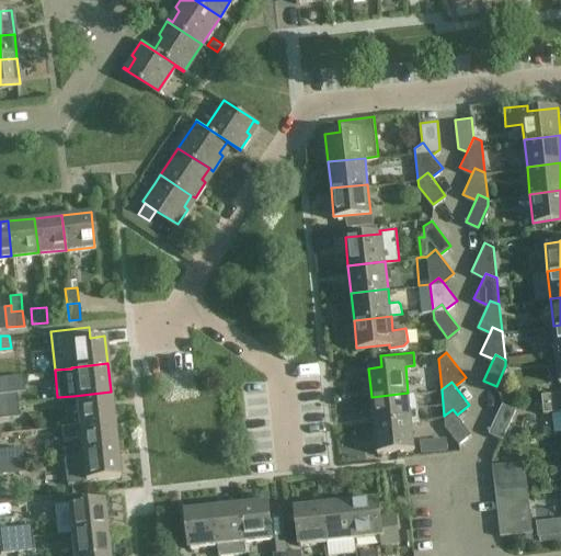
[(0,404),(16,403),(15,390),(0,392),(0,404)]
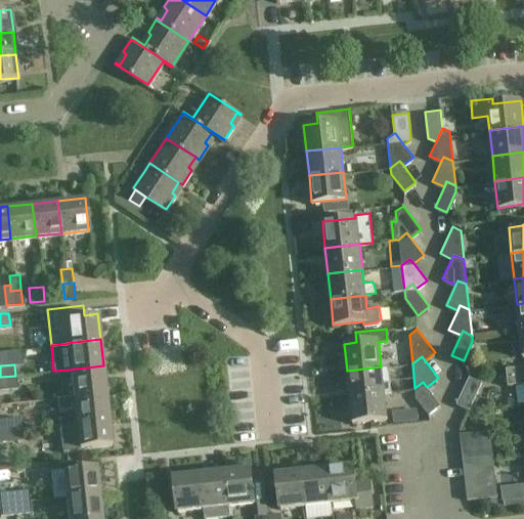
[(523,364),(507,368),(509,382),(523,380),(523,364)]
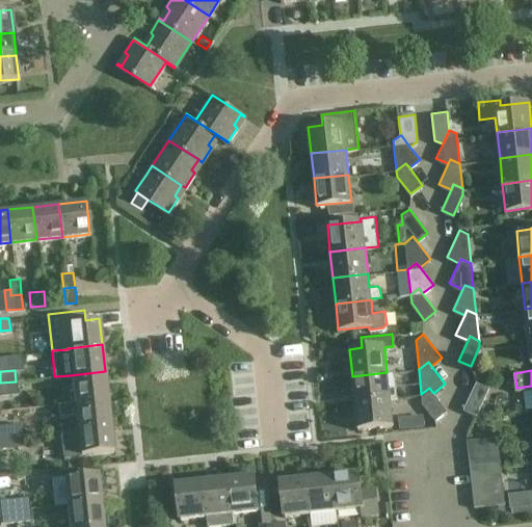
[(73,401),(107,397),(105,371),(70,375),(73,401)]
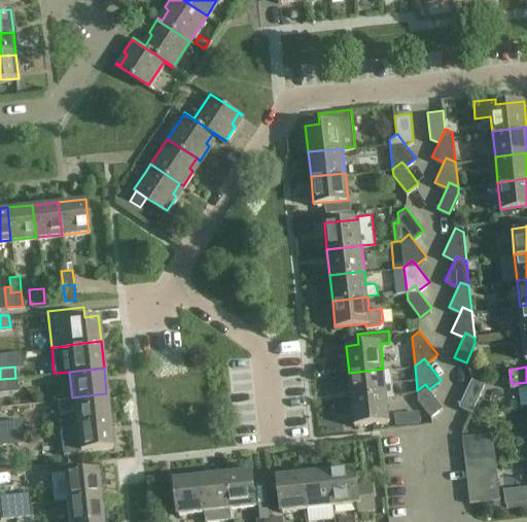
[(349,373),(351,397),(386,393),(383,369),(349,373)]
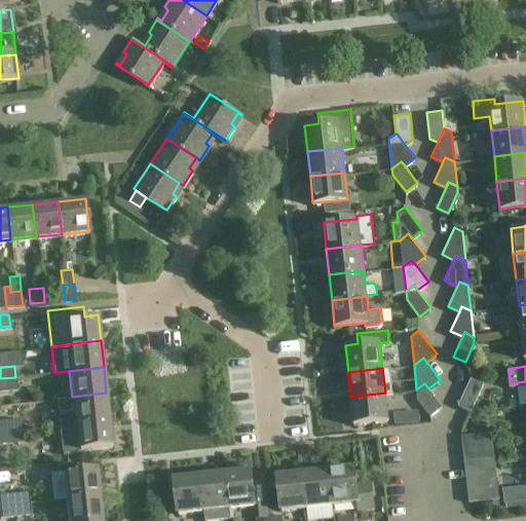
[(471,376),(466,385),(458,404),(471,410),(483,381),(471,376)]
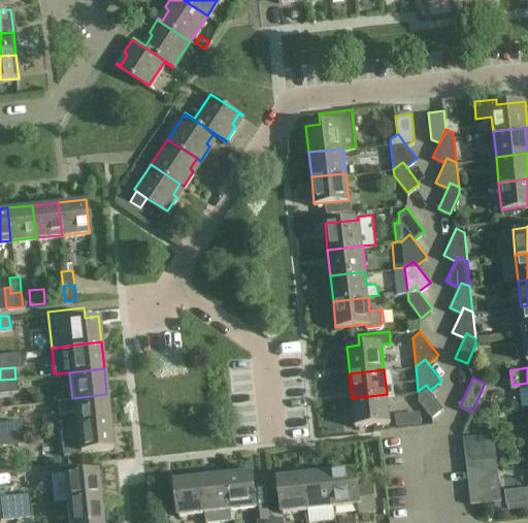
[(0,391),(17,389),(15,379),(0,380),(0,391)]
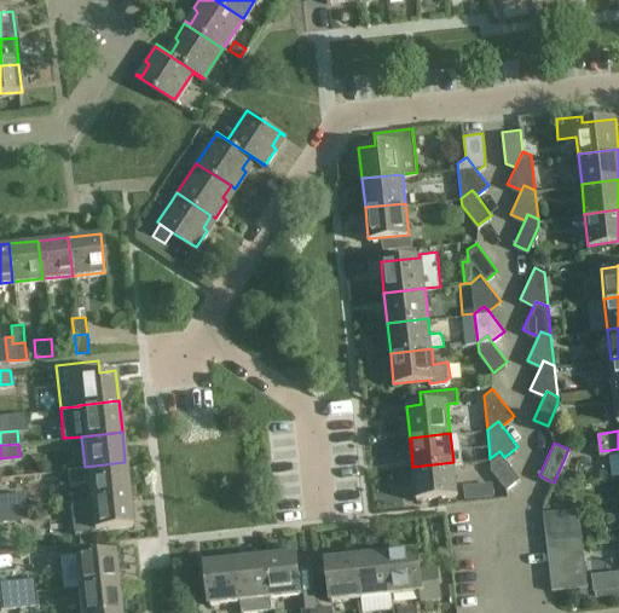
[(499,451),(490,458),(491,468),(505,487),(520,478),(504,457),(499,451)]
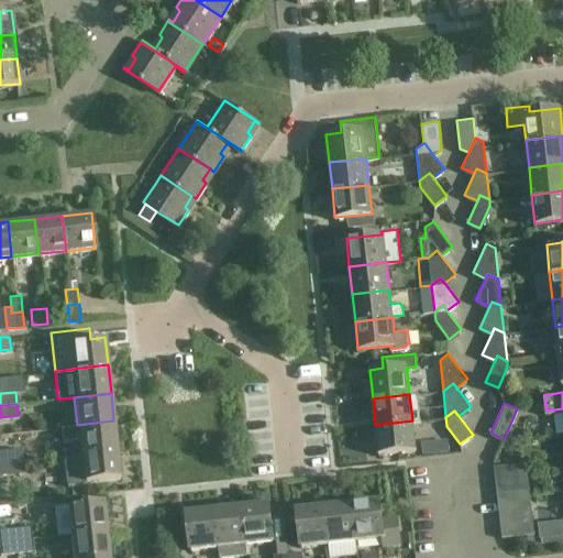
[(117,448),(113,420),(77,425),(61,427),(62,440),(78,438),(80,452),(117,448)]
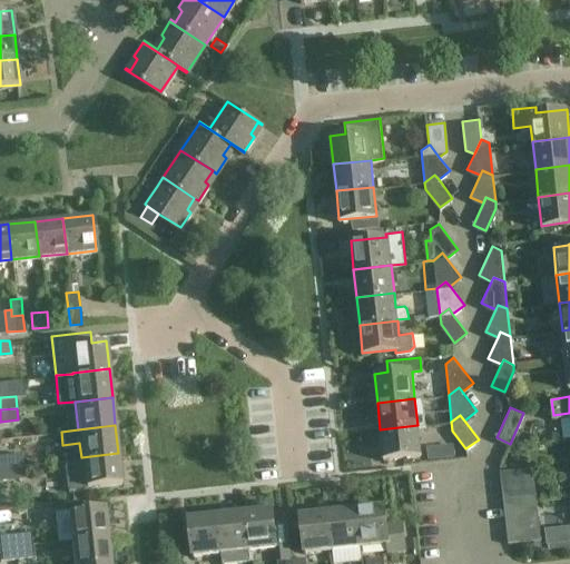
[(421,454),(418,425),(380,429),(383,458),(421,454)]
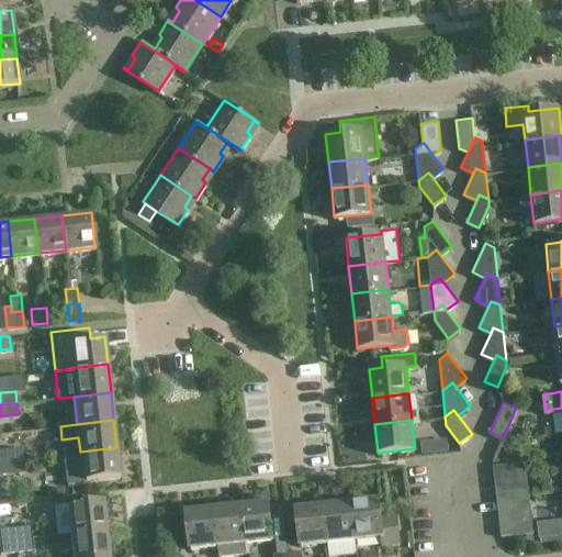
[(0,447),(0,459),(22,457),(21,445),(0,447)]
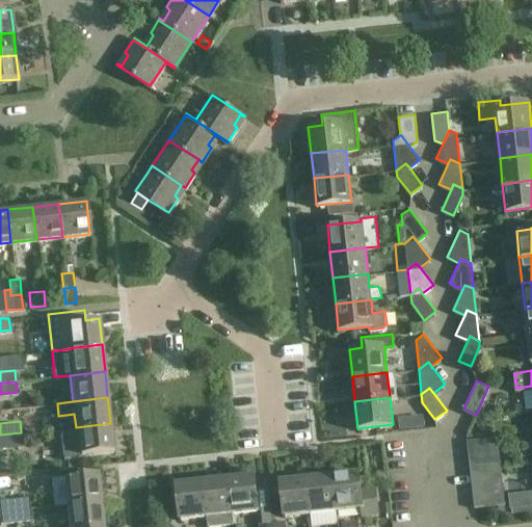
[(113,450),(110,423),(76,427),(60,428),(63,457),(80,455),(79,453),(113,450)]
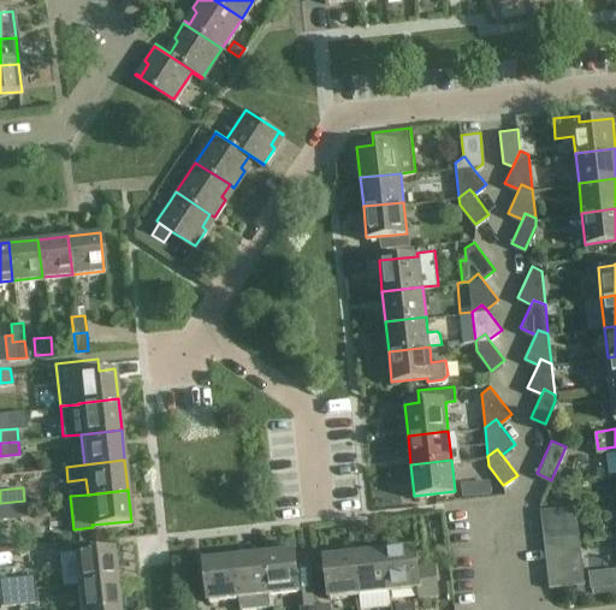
[(25,514),(24,501),(0,503),(0,525),(4,525),(4,517),(25,514)]
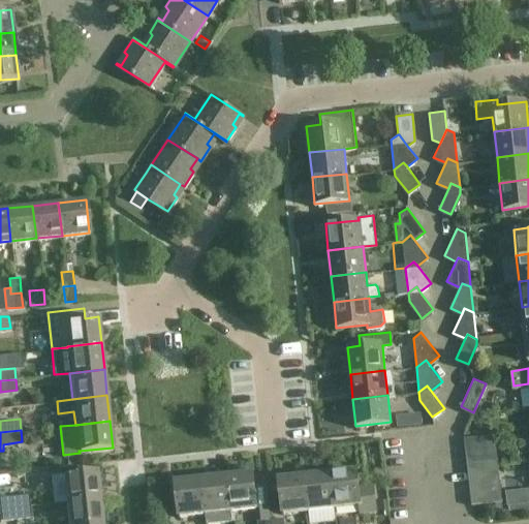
[(494,433),(464,436),(465,449),(496,445),(494,433)]
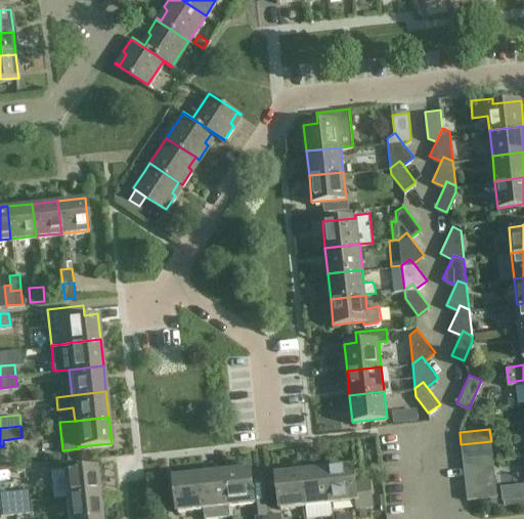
[(461,444),(463,460),(492,457),(491,441),(461,444)]
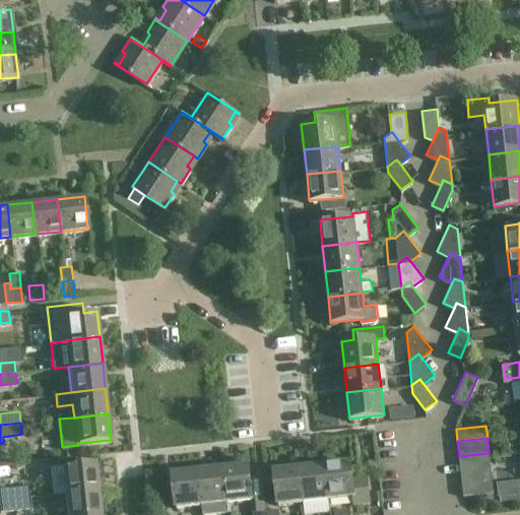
[(459,456),(459,459),(460,470),(491,467),(489,453),(459,456)]
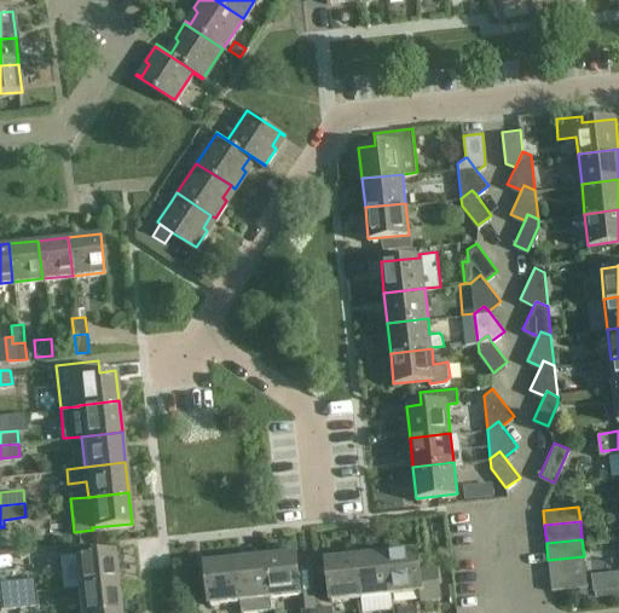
[(449,543),(438,544),(439,561),(451,560),(449,543)]
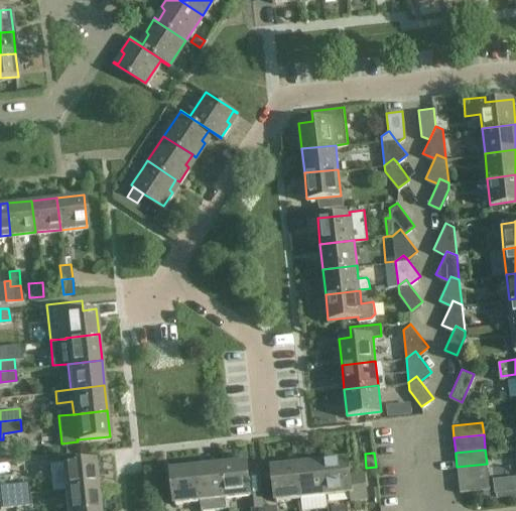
[(326,494),(350,492),(351,499),(367,497),(364,472),(350,473),(348,457),(321,460),(326,494)]
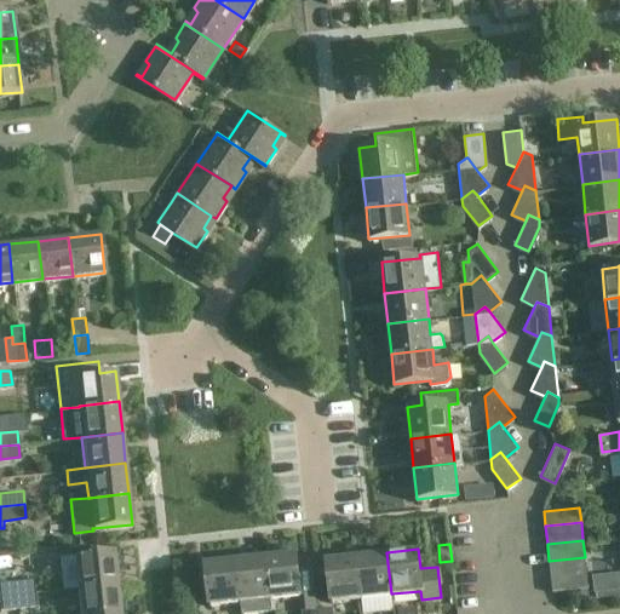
[(73,555),(73,556),(59,557),(62,587),(76,585),(116,581),(113,551),(73,555)]
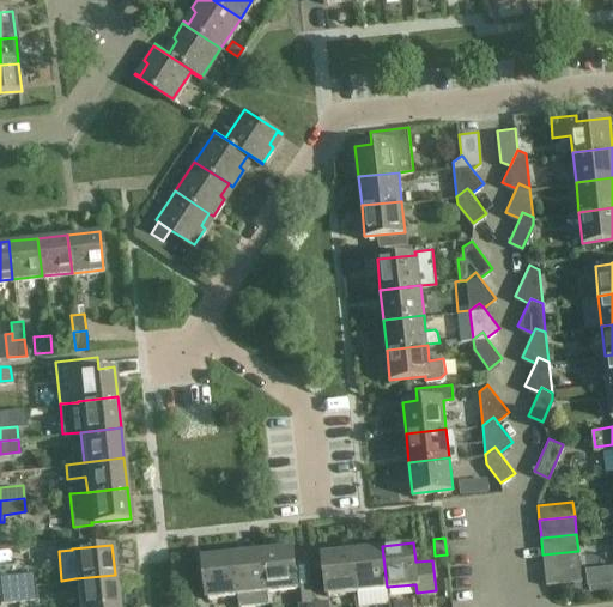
[(293,546),(262,550),(266,590),(297,587),(293,546)]
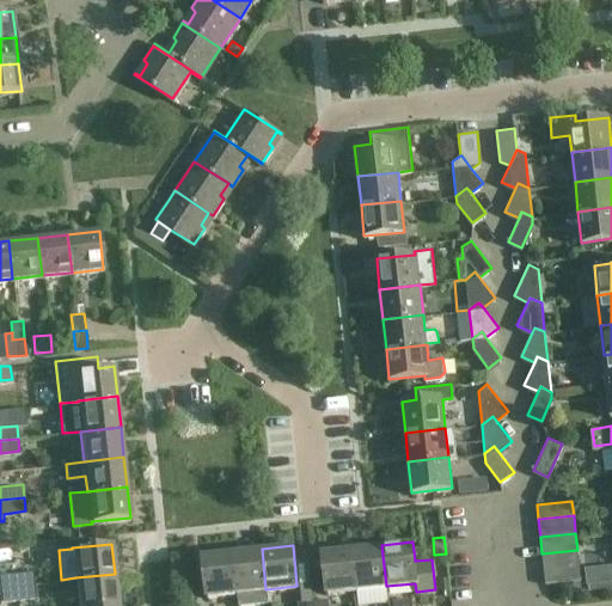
[(381,545),(353,549),(356,589),(386,586),(381,545)]
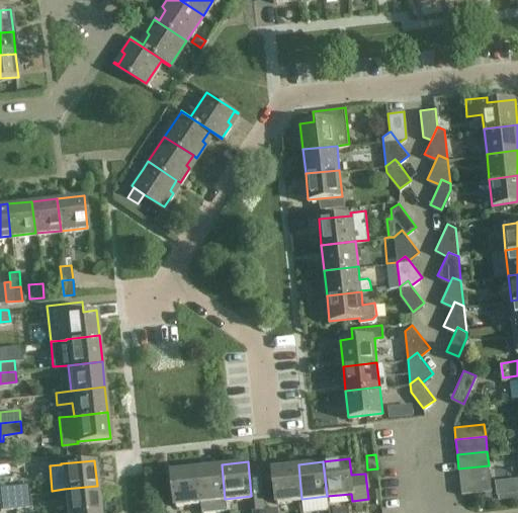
[(222,464),(197,467),(201,501),(202,511),(227,508),(225,499),(222,464)]
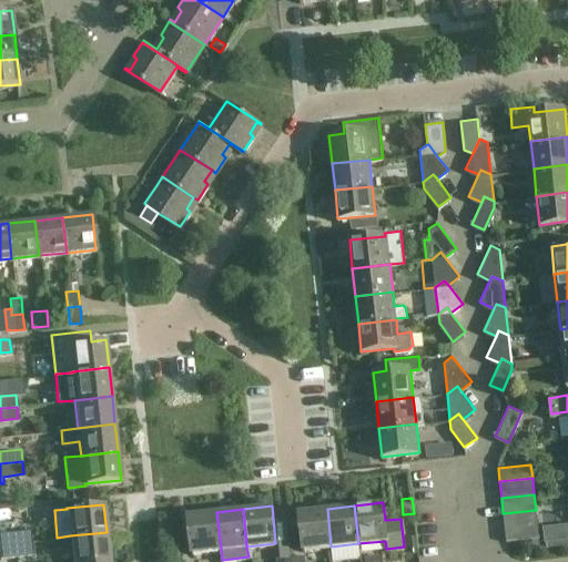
[(303,550),(331,547),(327,509),(298,511),(303,550)]
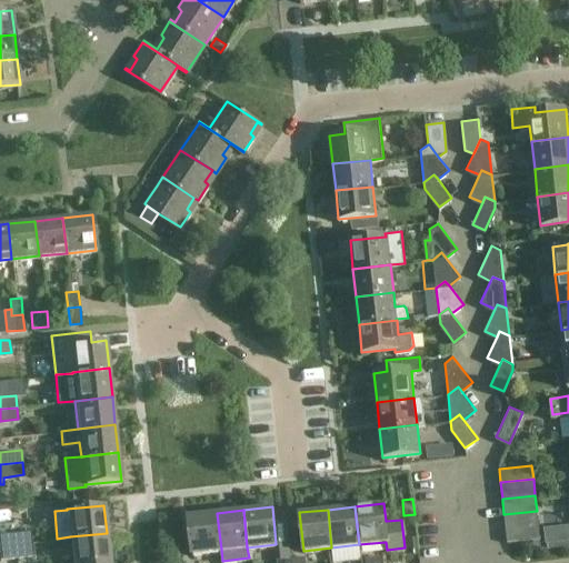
[(538,524),(537,511),(503,514),(506,528),(538,524)]
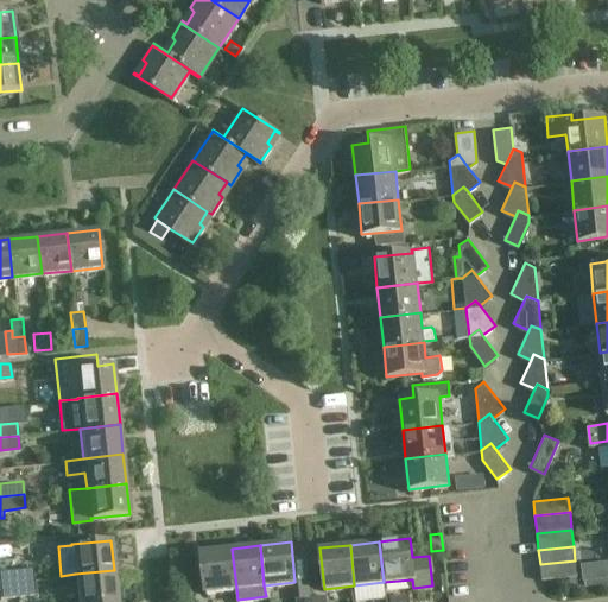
[(236,588),(232,549),(201,551),(206,591),(236,588)]
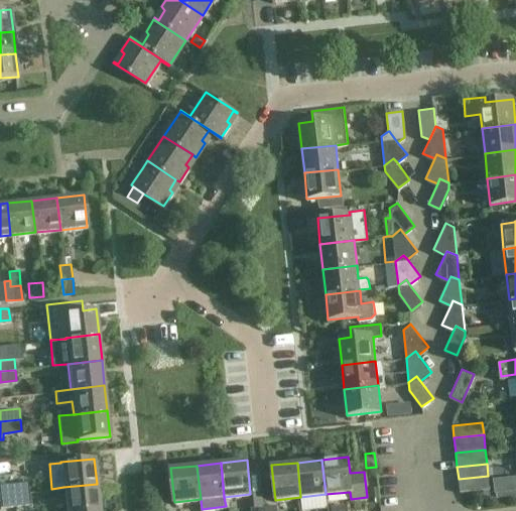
[(489,487),(488,476),(459,479),(460,490),(489,487)]
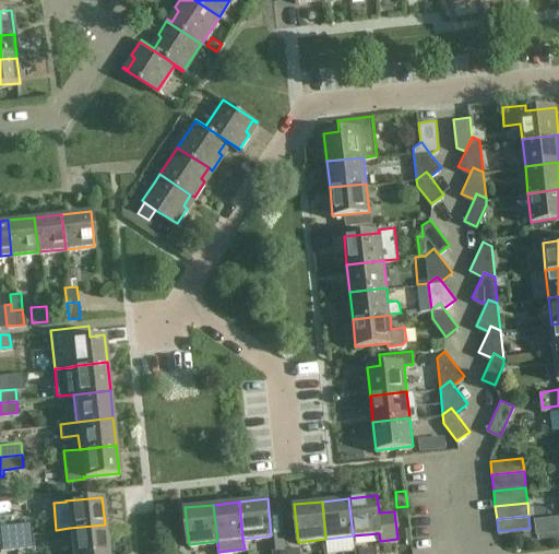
[(0,522),(0,535),(31,532),(30,519),(0,522)]
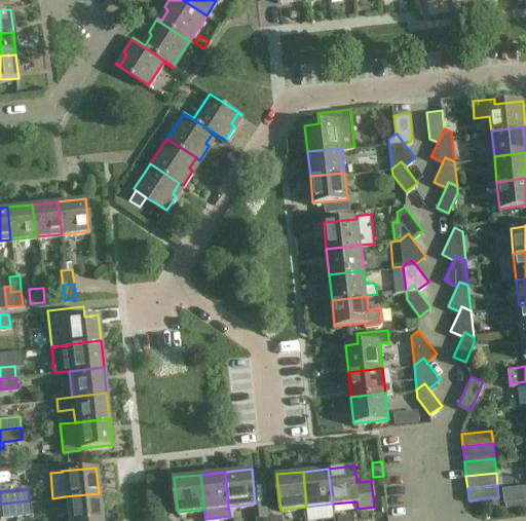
[(99,493),(65,496),(67,520),(87,520),(102,520),(99,493)]
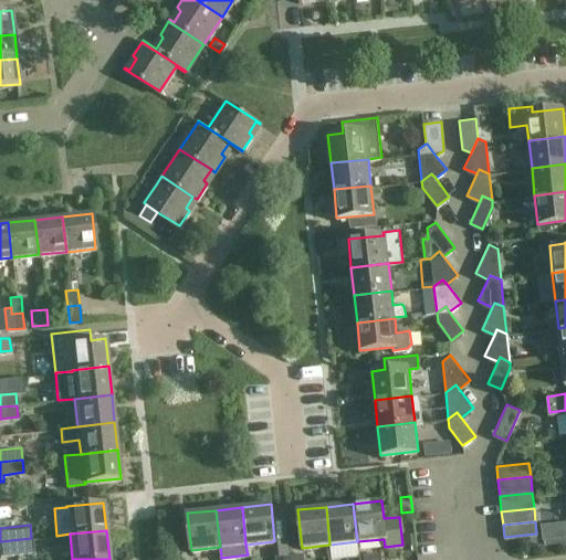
[(0,553),(32,551),(31,538),(0,541),(0,553)]
